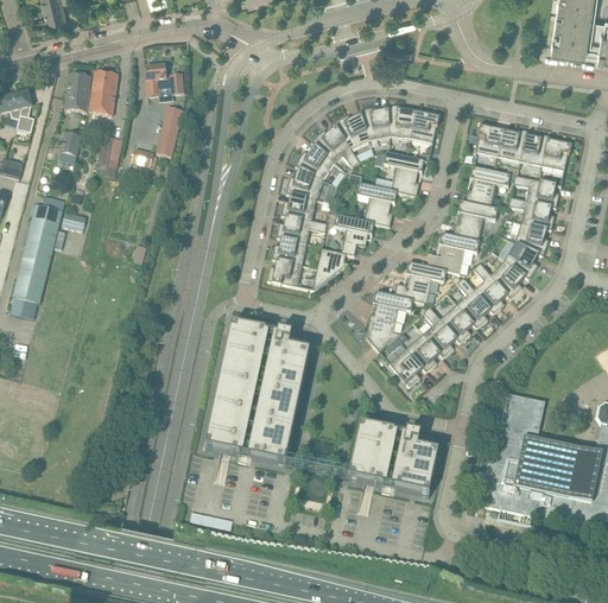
[(42,0),(46,19),(64,14),(61,0),(42,0)]
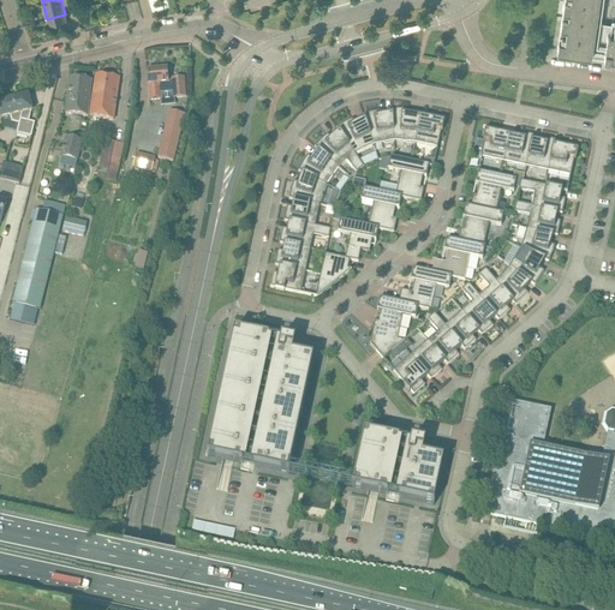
[(614,21),(614,23),(604,22),(604,19),(596,18),(598,0),(563,0),(562,6),(568,7),(568,13),(562,12),(556,48),(591,53),(591,51),(604,52),(604,54),(609,55),(614,55),(614,21)]
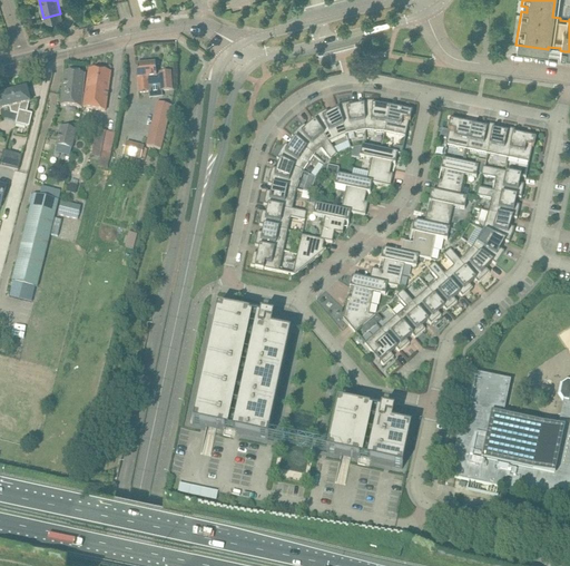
[(160,87),(172,86),(170,68),(159,69),(159,74),(156,75),(155,59),(136,61),(137,72),(138,88),(149,88),(149,83),(160,81),(160,87)]
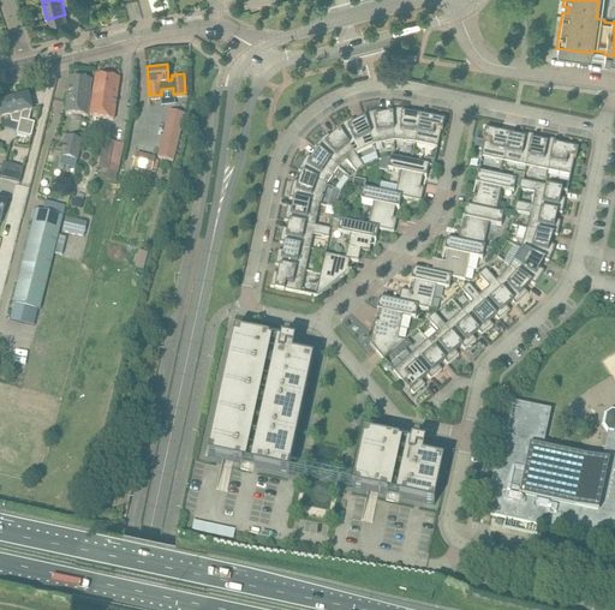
[(113,115),(118,85),(119,73),(96,71),(94,83),(90,112),(113,115)]
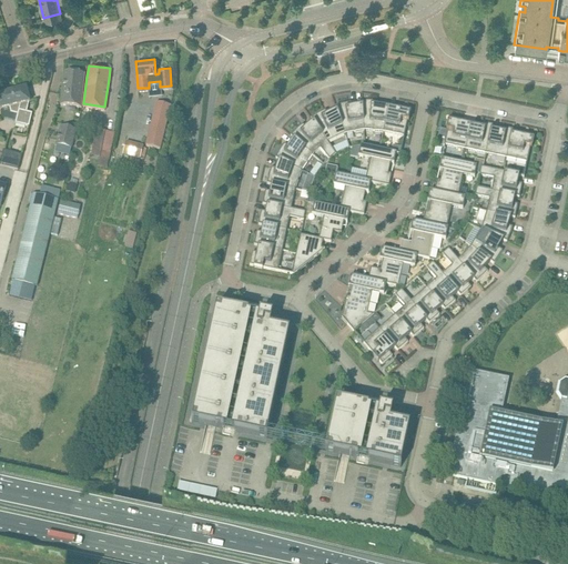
[(63,68),(60,101),(81,103),(84,70),(63,68)]
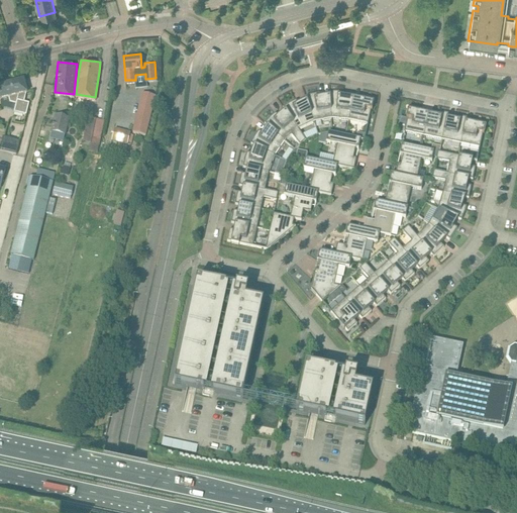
[(24,98),(26,90),(27,90),(23,77),(13,79),(7,80),(7,81),(0,82),(0,95),(0,96),(8,94),(10,99),(16,100),(14,109),(26,112),(29,100),(24,98)]
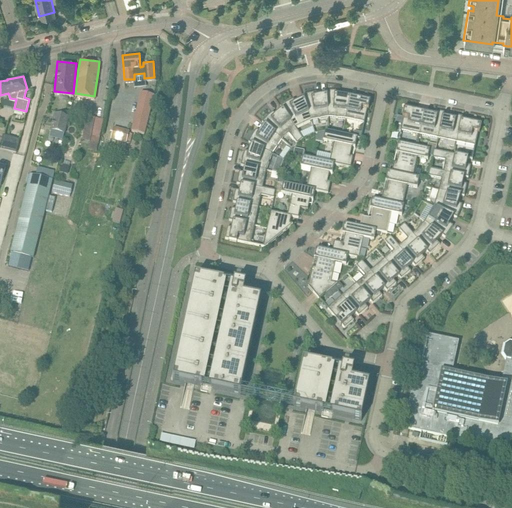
[(326,87),(326,91),(328,114),(345,115),(349,93),(340,92),(341,88),(333,87),(326,87)]
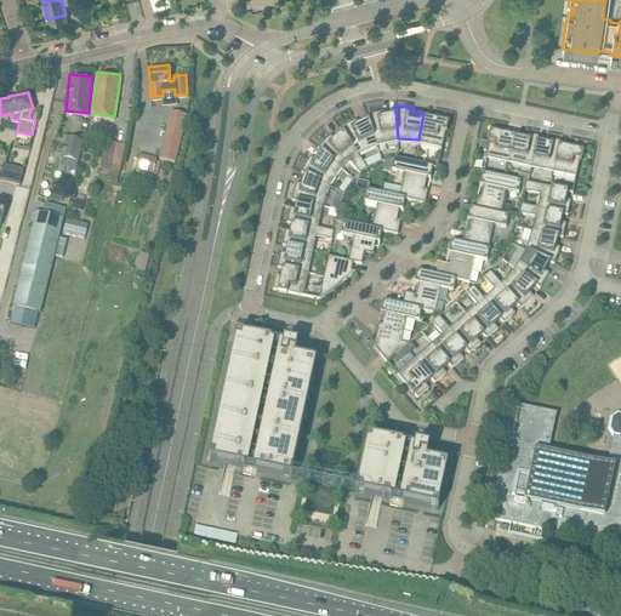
[(377,142),(398,138),(396,110),(385,112),(385,107),(375,109),(369,110),(366,112),(368,115),(377,142)]
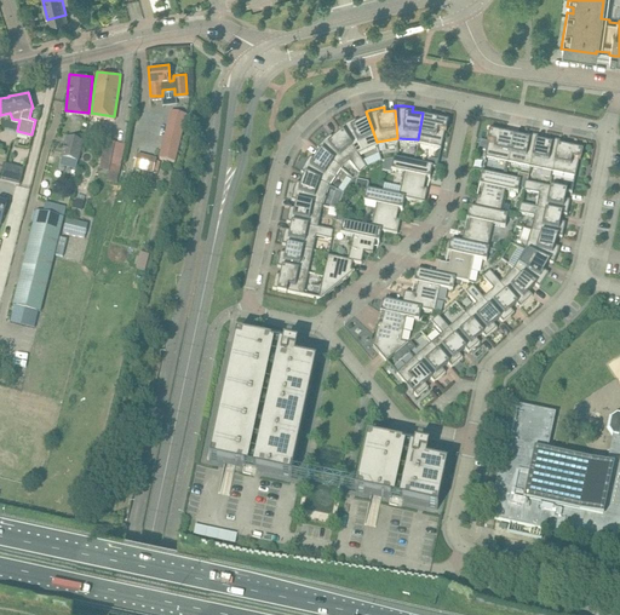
[(171,108),(159,155),(174,159),(185,111),(171,108)]
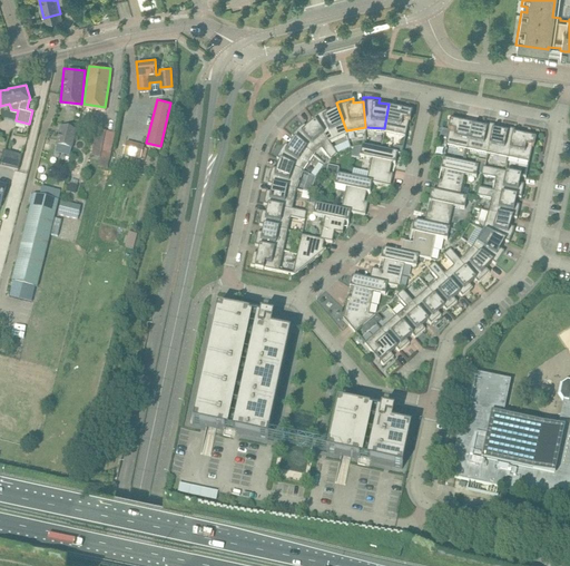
[(389,104),(384,128),(405,133),(409,117),(410,117),(413,105),(412,104),(399,101),(397,106),(389,104)]
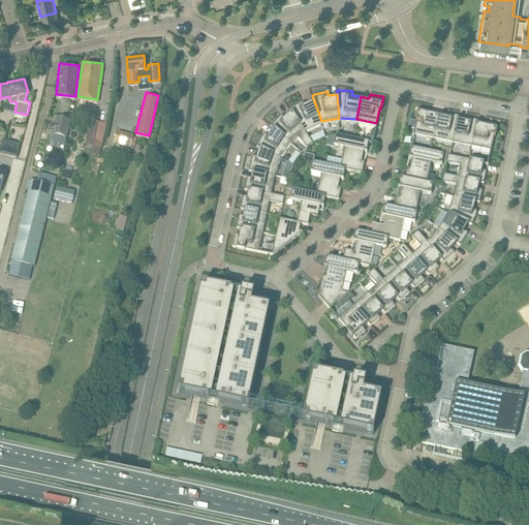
[(321,121),(313,98),(305,102),(303,99),(296,102),(289,106),(291,110),(305,128),(321,121)]
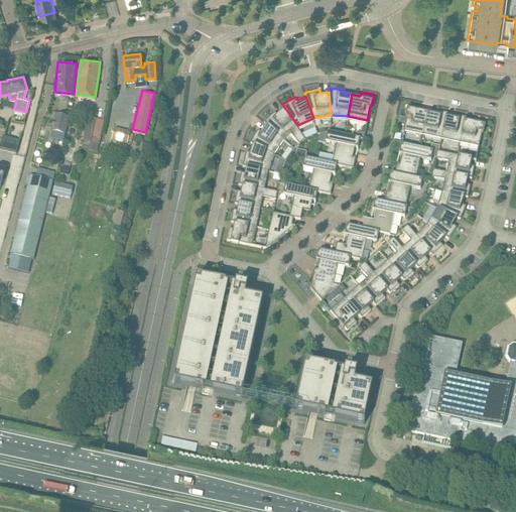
[(405,120),(404,128),(422,132),(427,110),(420,108),(421,105),(409,102),(408,105),(407,105),(406,113),(407,113),(406,114),(405,120)]
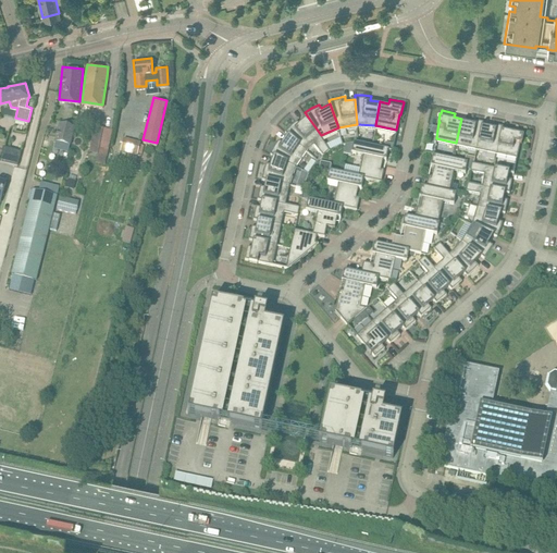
[(285,130),(287,132),(307,148),(313,142),(323,152),(329,147),(330,147),(321,135),(307,115),(299,121),(297,118),(291,123),(286,127),(285,130)]
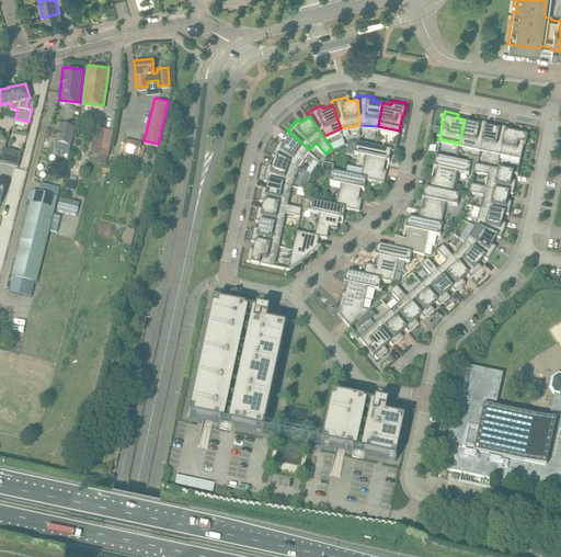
[(472,121),(465,120),(459,144),(481,148),(485,124),(487,120),(473,117),(472,121)]
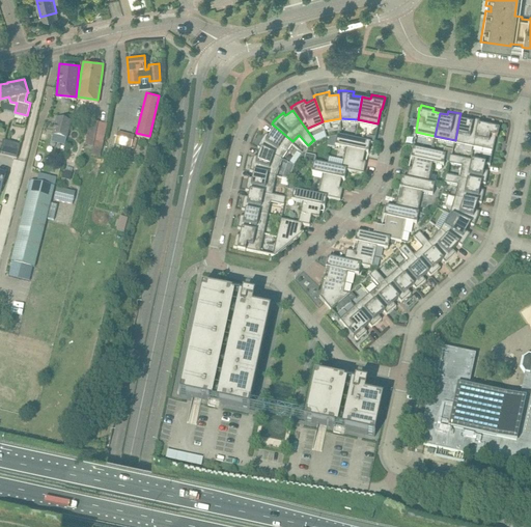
[(64,141),(70,117),(57,114),(51,138),(64,141)]
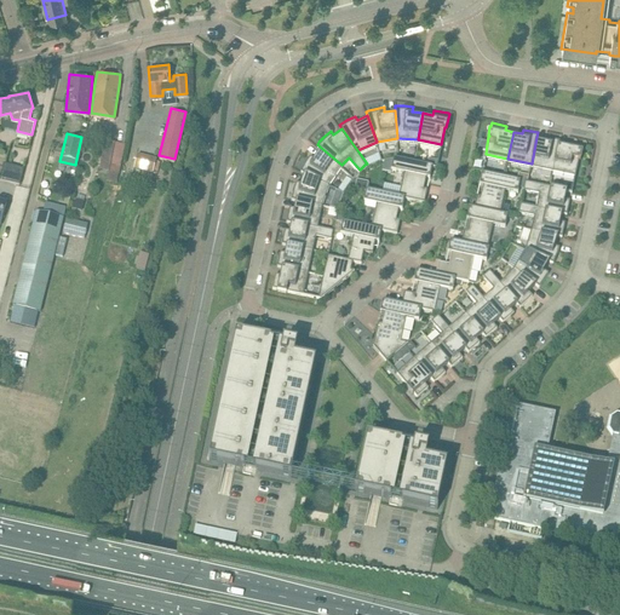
[(545,138),(537,137),(532,164),(554,168),(558,142),(560,137),(545,133),(545,138)]
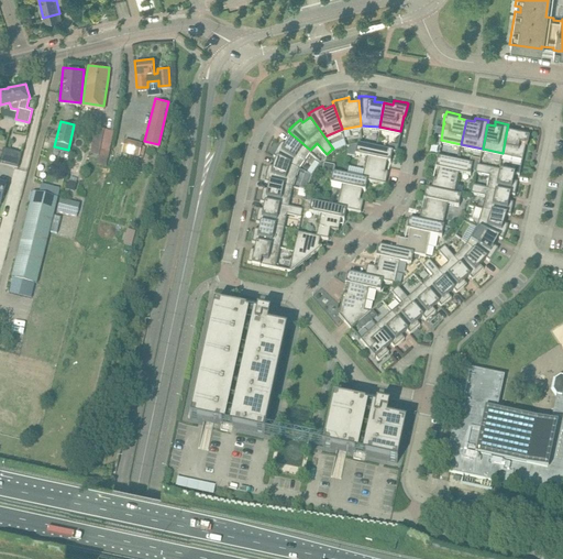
[(507,129),(503,153),(522,156),(526,141),(527,142),(529,133),(528,132),(528,129),(516,125),(515,130),(507,129)]
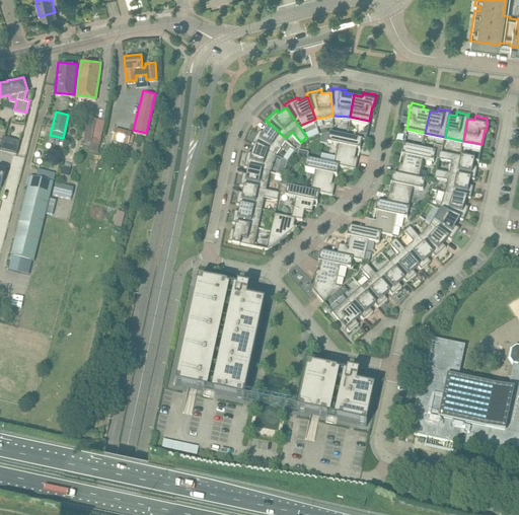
[(95,117),(90,141),(99,142),(104,118),(95,117)]
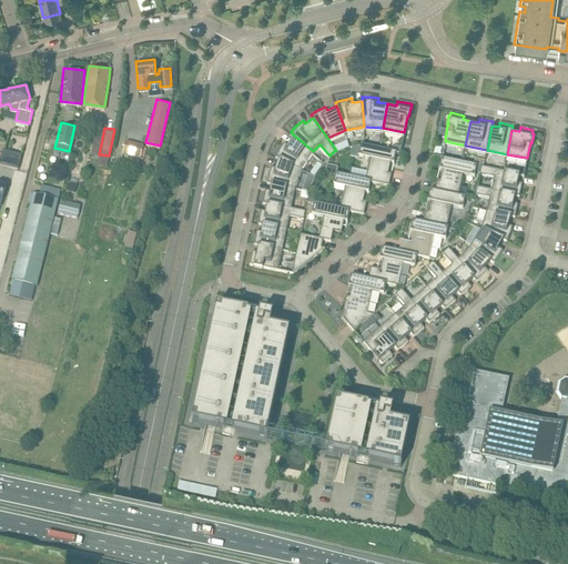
[(313,151),(293,134),(287,142),(284,140),(280,147),(276,152),(275,154),(279,155),(302,167),(313,151)]
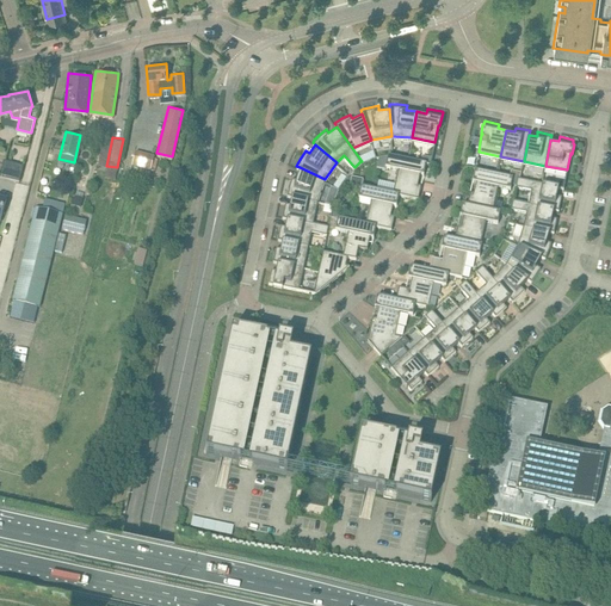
[(158,156),(153,155),(154,153),(135,148),(131,162),(155,168),(158,156)]
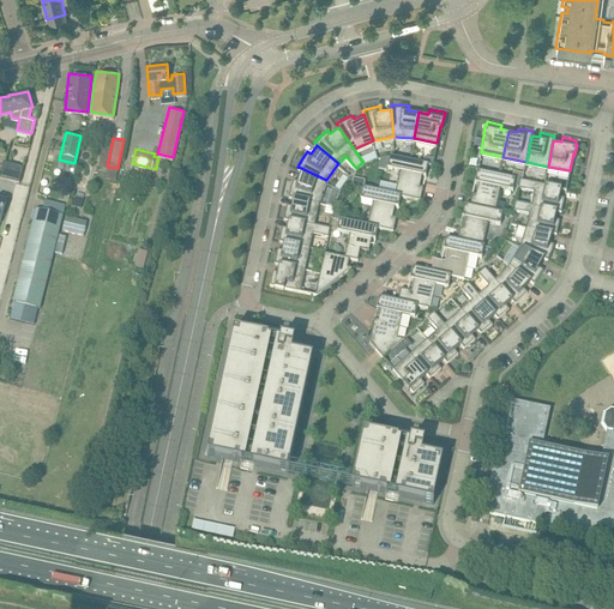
[(401,192),(421,197),(423,184),(420,182),(422,172),(426,173),(428,161),(423,160),(390,152),(387,164),(399,167),(395,191),(401,192)]
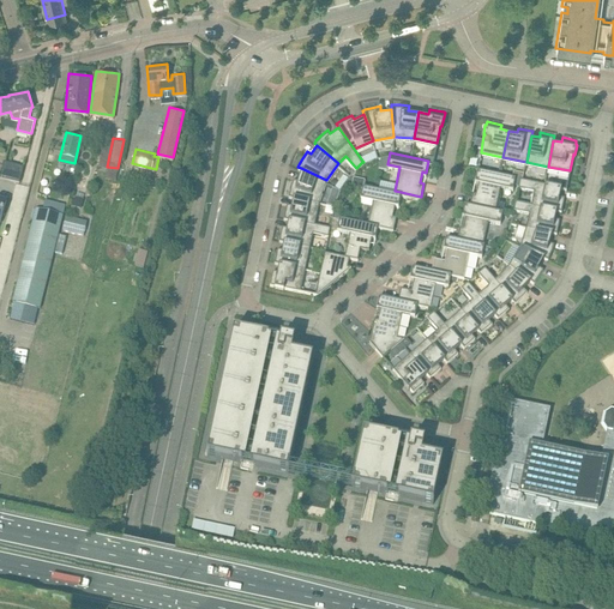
[(4,157),(0,172),(0,174),(19,179),(24,163),(4,157)]
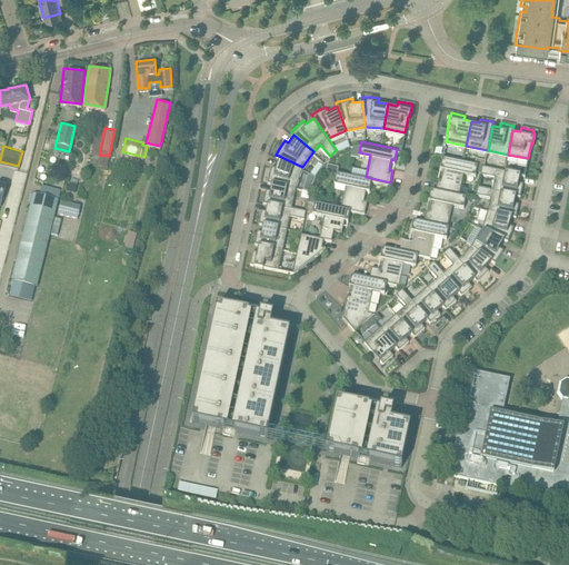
[(438,176),(436,187),(459,192),(463,170),(476,174),(478,162),(442,155),(440,166),(443,167),(441,177),(438,176)]
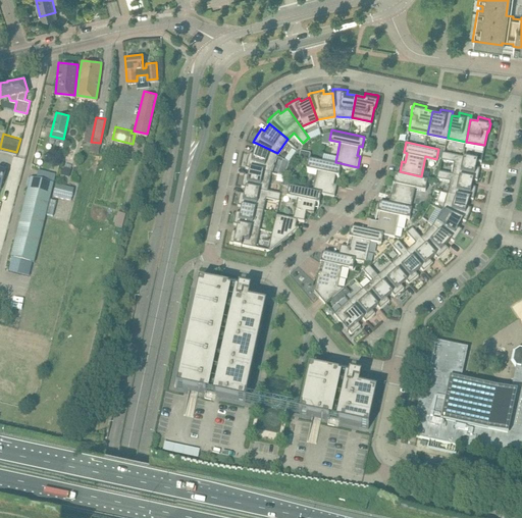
[(245,165),(249,166),(271,169),(277,153),(256,143),(253,152),(249,150),(247,158),(245,165)]
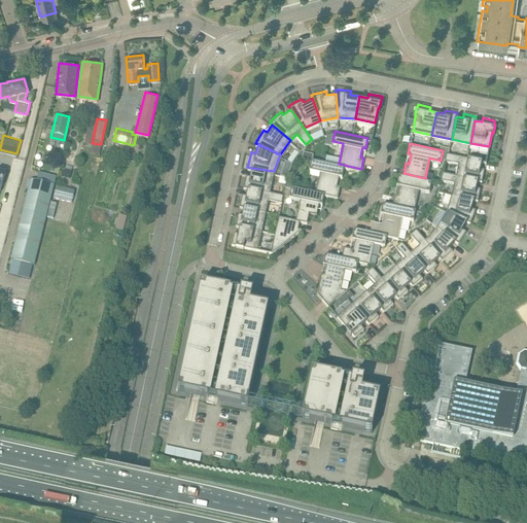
[(478,178),(482,179),(485,167),(481,167),(482,160),(486,161),(486,160),(446,151),(445,159),(458,162),(456,173),(478,178)]
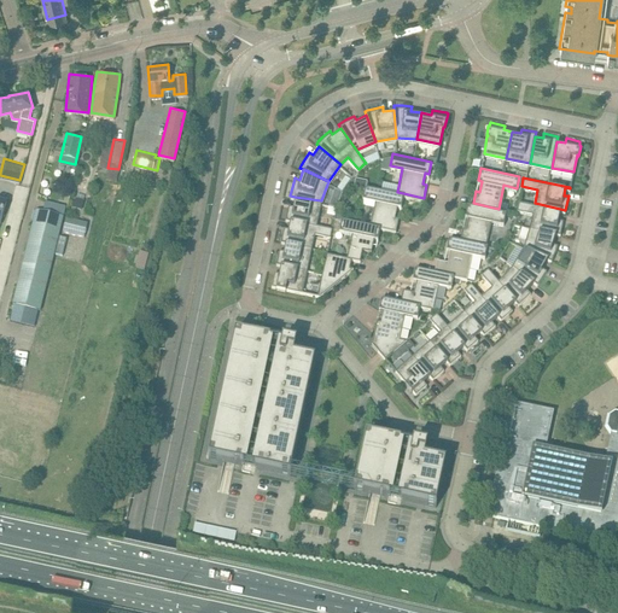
[(401,204),(403,193),(397,192),(365,185),(362,197),(375,199),(371,222),(369,223),(380,226),(396,229),(398,216),(395,215),(397,204),(401,204)]
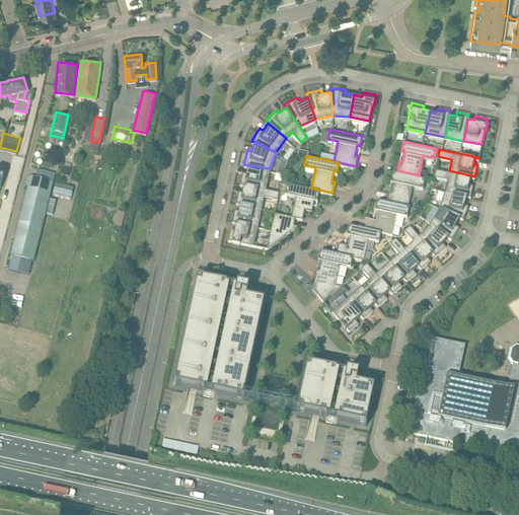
[(65,160),(64,163),(62,171),(69,173),(71,165),(70,164),(71,161),(65,160)]
